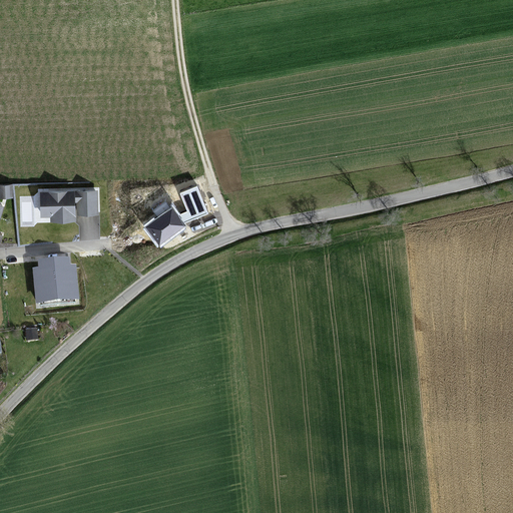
[(12,184),(0,184),(0,197),(12,197),(12,184)]
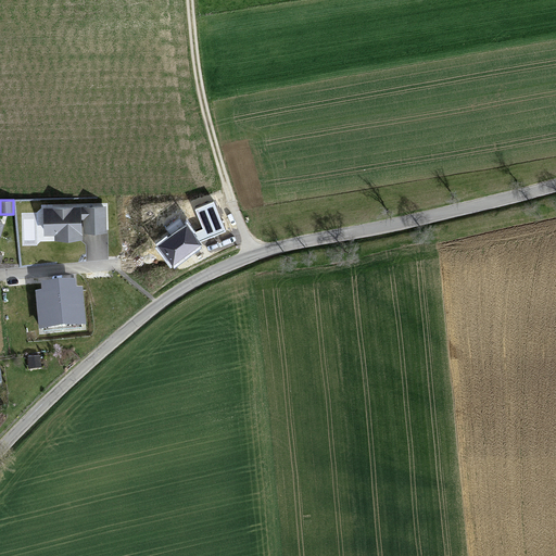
[(186,226),(158,247),(173,267),(202,245),(199,241),(225,230),(213,201),(194,209),(202,229),(192,234),(186,226)]
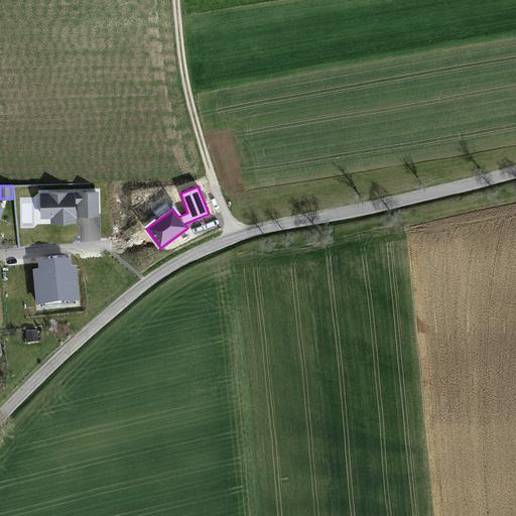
[(101,190),(44,191),(45,216),(56,216),(56,221),(83,220),(82,216),(101,216),(101,190)]
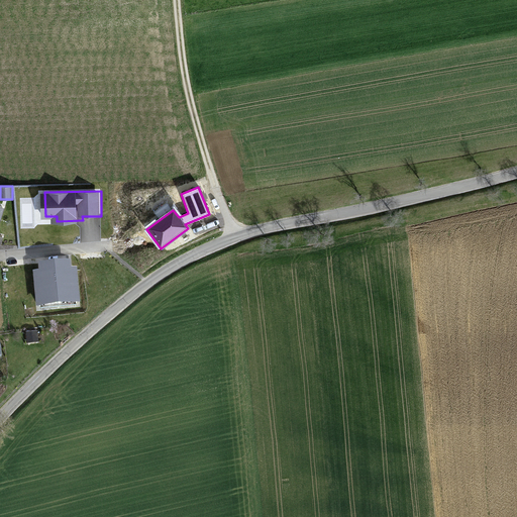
[(32,271),(35,306),(80,303),(77,267),(71,268),(70,260),(37,262),(38,270),(32,271)]
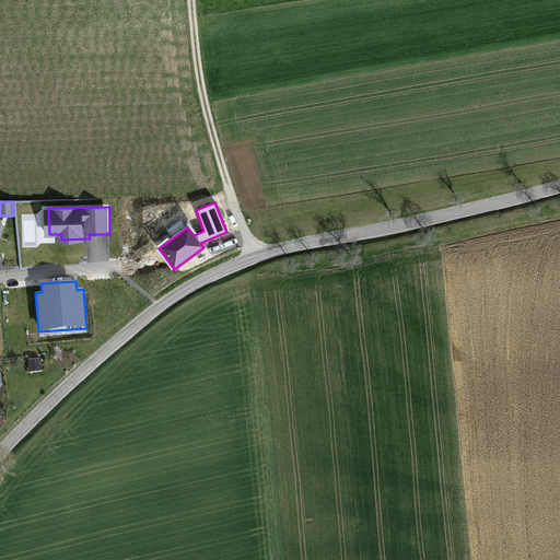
[(27,360),(30,372),(42,370),(41,358),(27,360)]
